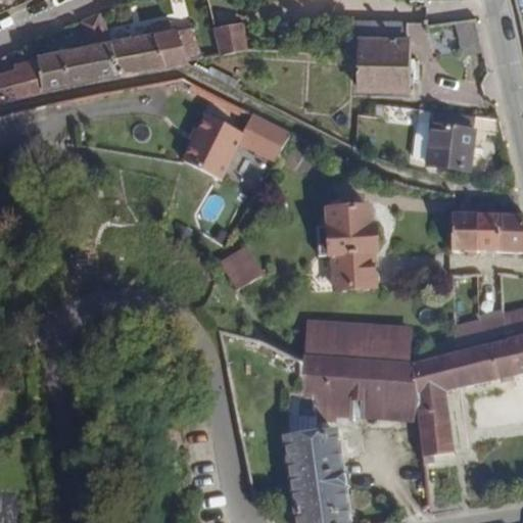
[(108,44),(99,14),(79,24),(87,48),(36,60),(38,65),(44,93),(119,77),(108,44)]
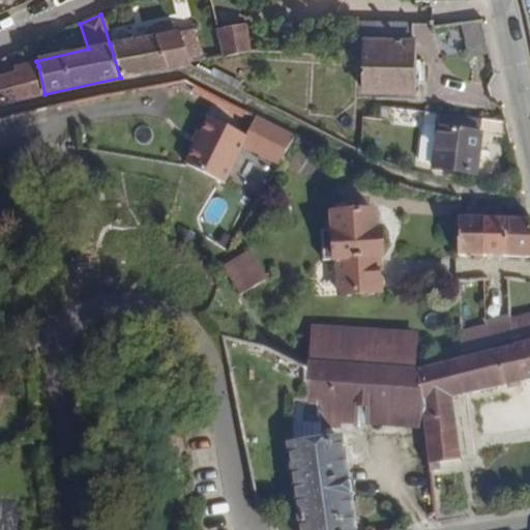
[(412,37),(412,25),(412,21),(362,20),(362,37),(412,37)]
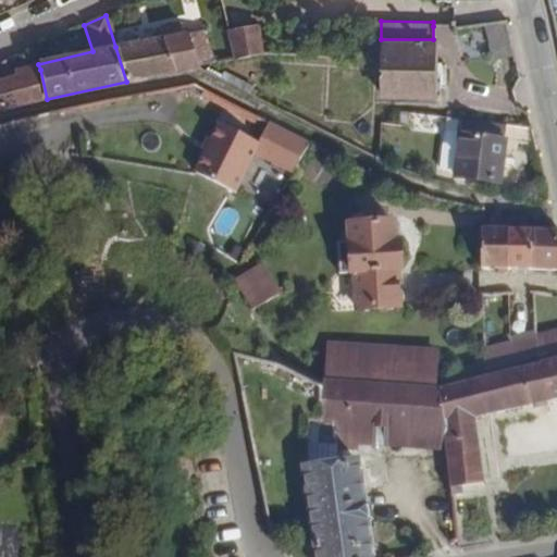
[(515,56),(506,21),(486,26),(494,60),(515,56)]
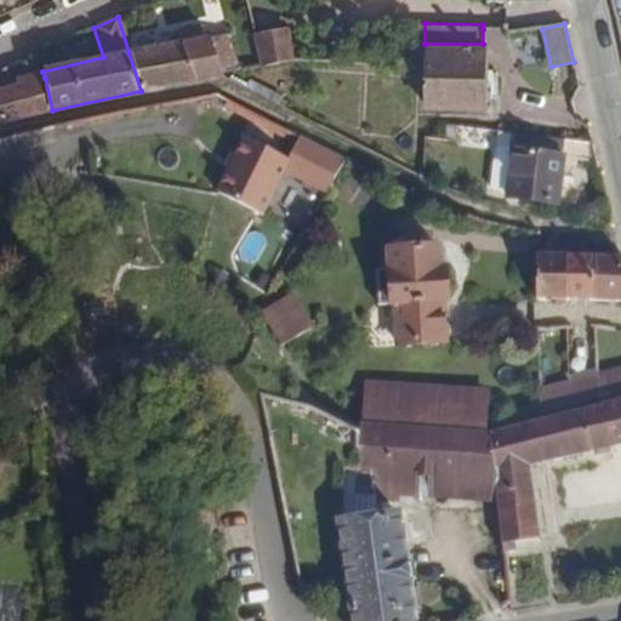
[(295,58),(289,27),(256,33),(262,64),(295,58)]
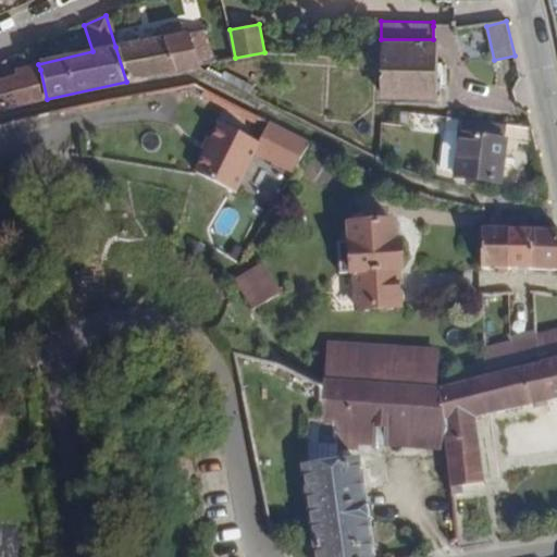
[(217,62),(205,27),(187,31),(198,66),(217,62)]
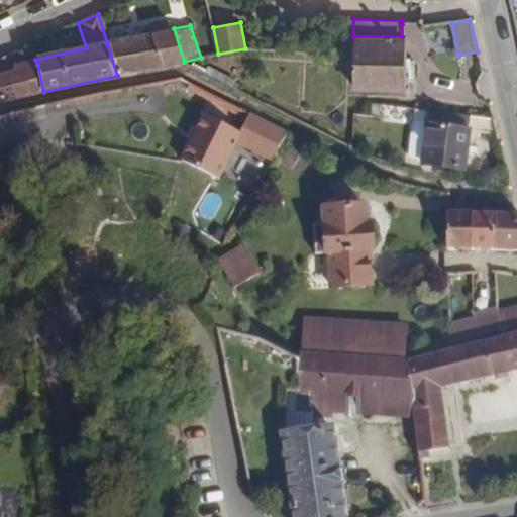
[(184,62),(174,28),(107,43),(117,76),(184,62)]
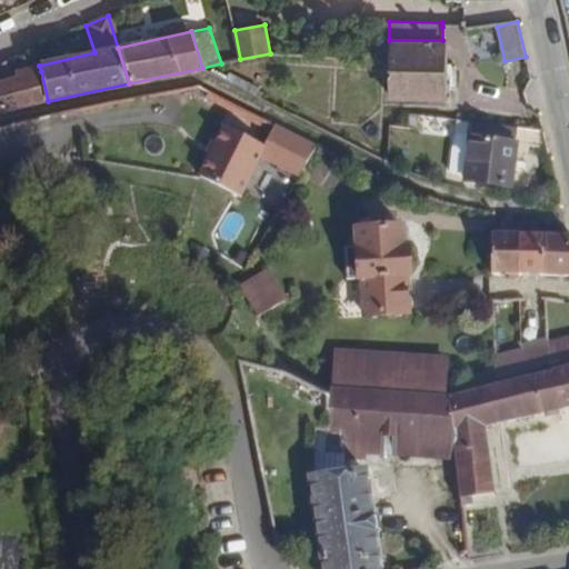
[(446,102),(446,40),(442,40),(389,40),(388,71),(388,102),(446,102)]
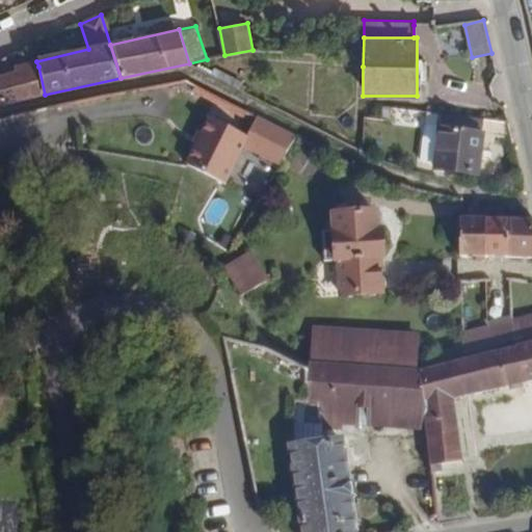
[(0,104),(45,95),(38,67),(0,75),(0,104)]
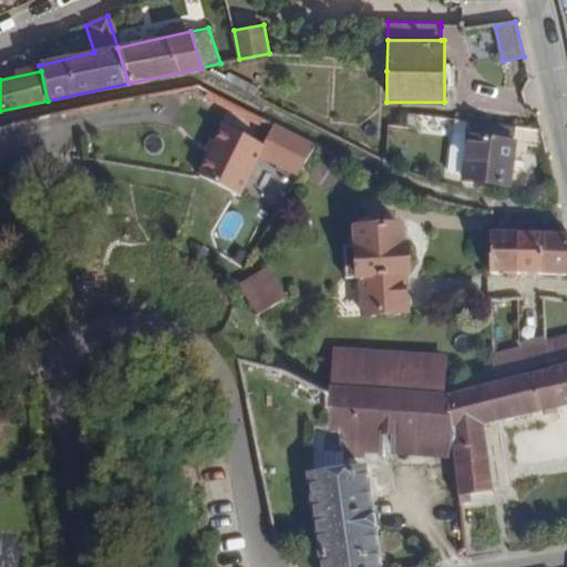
[(265,144),(259,155),(299,174),(315,142),(275,123),(265,144)]
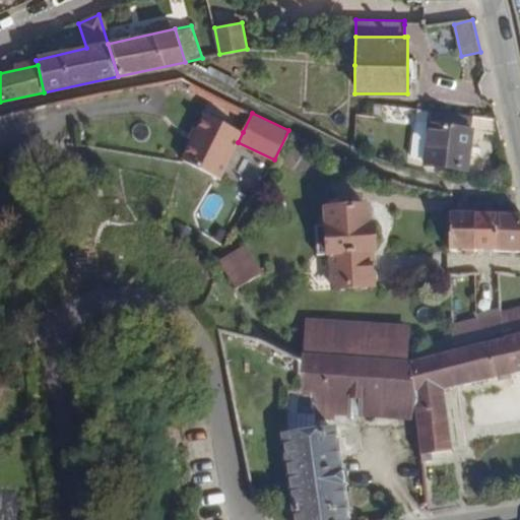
[(182,161),(220,180),(238,142),(243,132),(204,114),(182,161)]
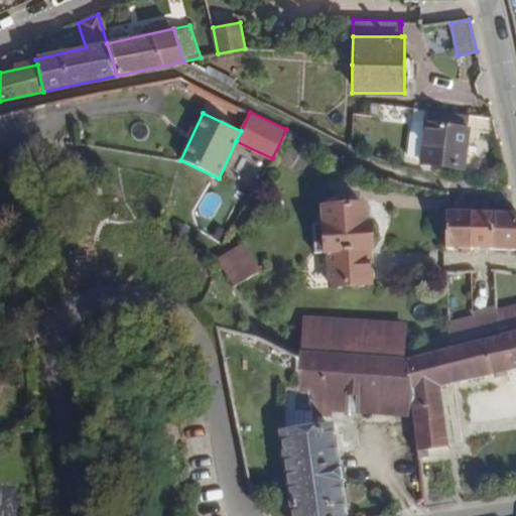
[(465,171),(468,130),(455,129),(456,118),(426,116),(425,127),(423,161),(422,167),(465,171)]
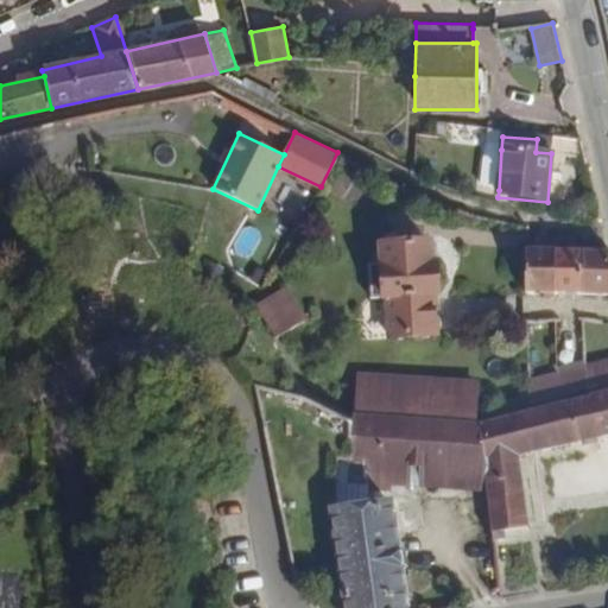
[(499,190),(501,150),(483,149),(481,189),(499,190)]
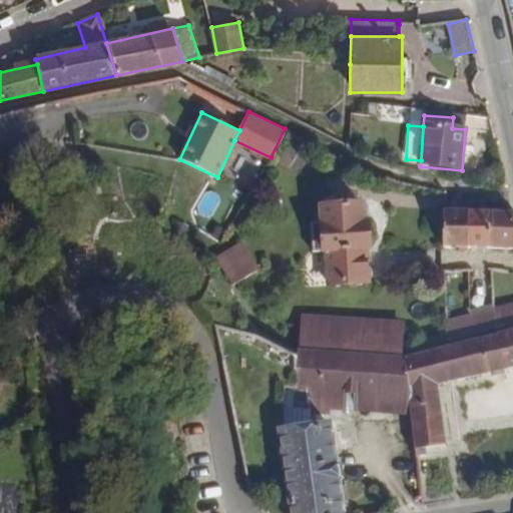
[(372,243),(370,200),(322,202),(323,221),(313,221),(314,245),(326,244),(327,252),(366,250),(366,243),(372,243)]
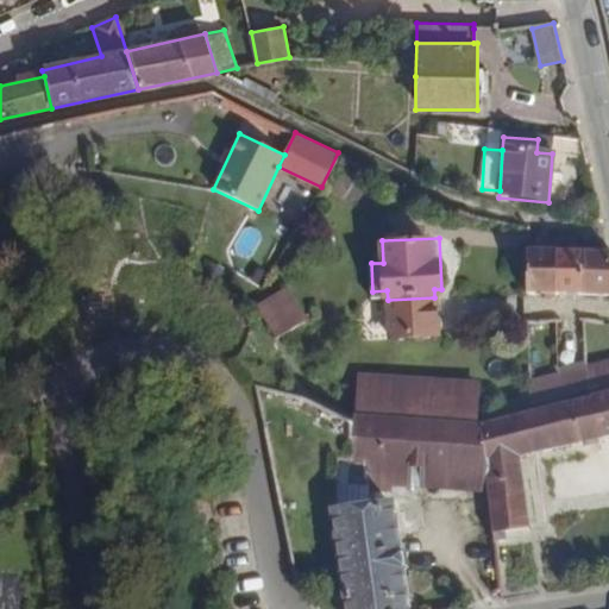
[(554,293),(556,250),(540,250),(528,250),(528,293),(554,293)]
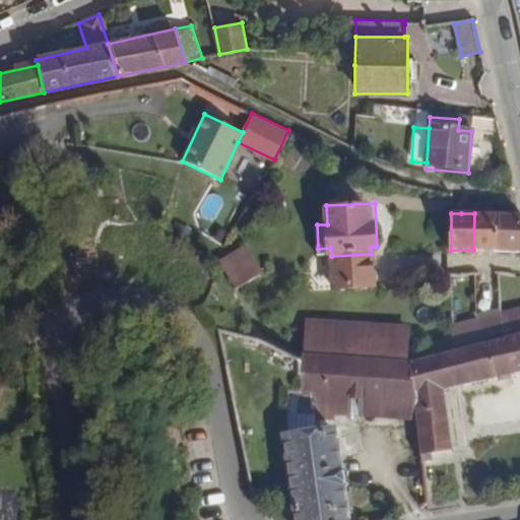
[(497,249),(496,214),(474,213),(473,250),(497,249)]
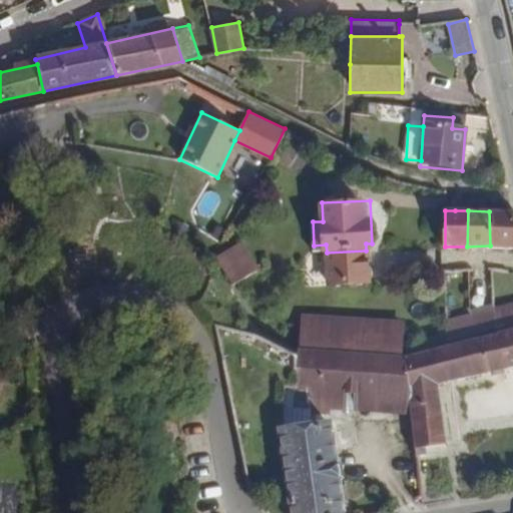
[(512,245),(512,211),(489,211),(490,245),(512,245)]
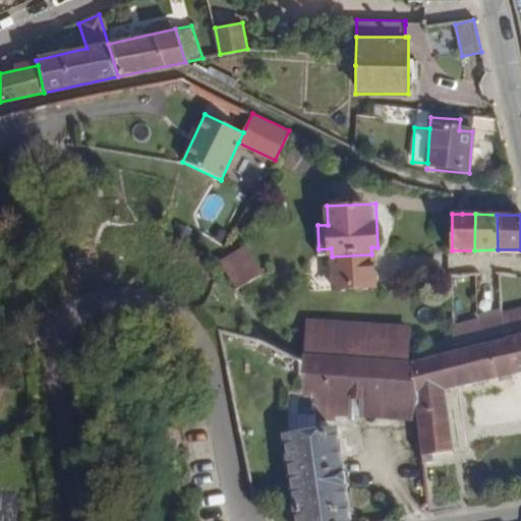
[(242,244),(218,262),(236,290),(261,274),(242,244)]
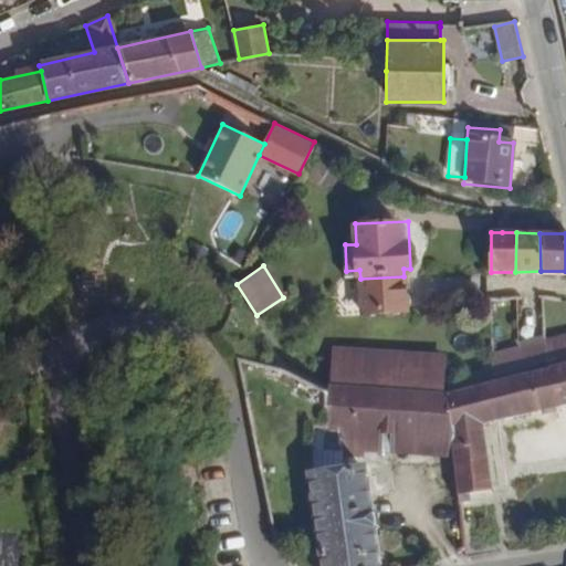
[(405,305),(404,276),(360,279),(362,306),(405,305)]
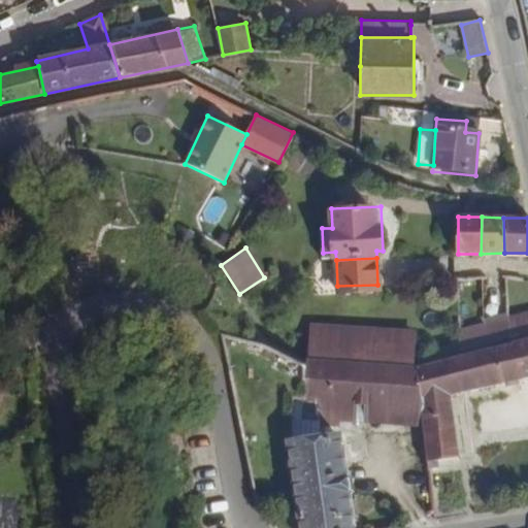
[(527,335),(527,311),(509,317),(514,338),(527,335)]
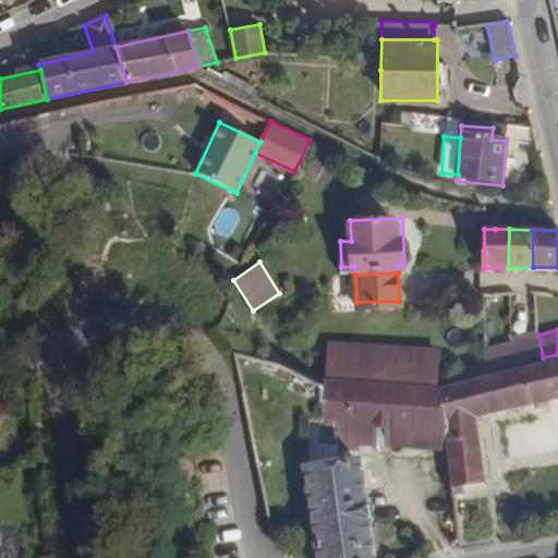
[(543,358),(538,335),(511,340),(516,363),(543,358)]
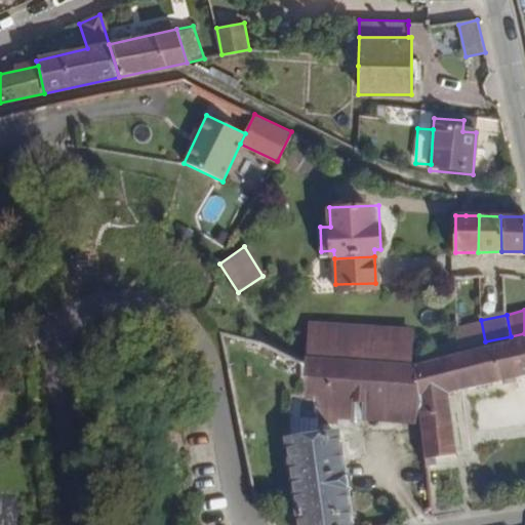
[(485,341),(481,320),(457,326),(460,348),(485,341)]
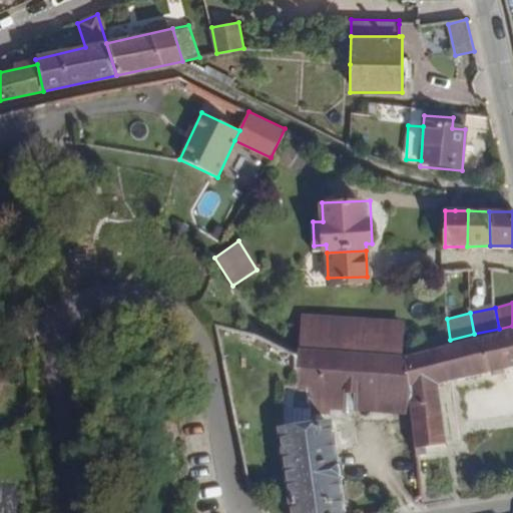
[(407,356),(406,321),(302,314),(298,348),(407,356)]
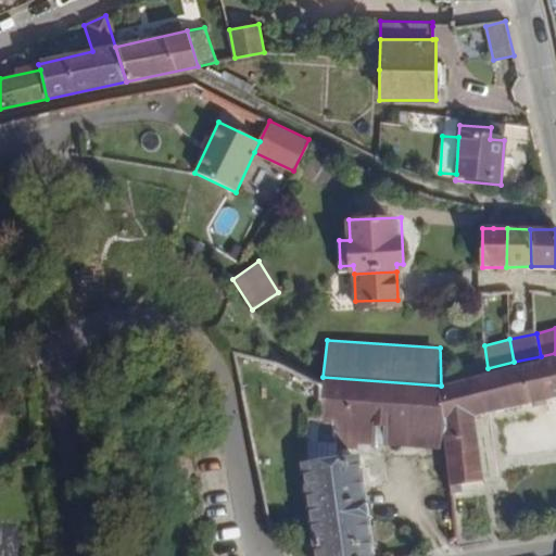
[(555,353),(541,356),(514,362),(488,368),(441,386),(445,430),(447,454),(452,491),(481,485),(475,416),(555,395),(555,353)]
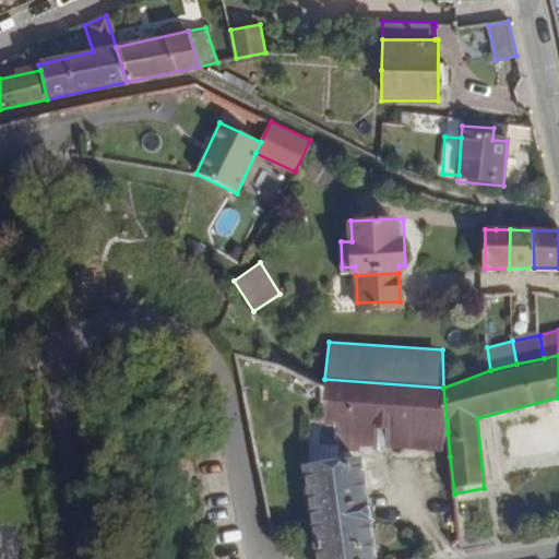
[(448,432),(443,388),(324,379),(323,387),(320,420),(309,420),(308,445),(363,450),(365,426),(448,432)]
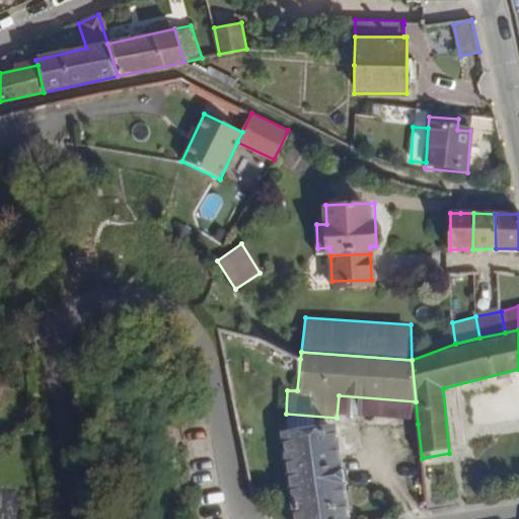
[(418,424),(416,401),(339,395),(337,418),(418,424)]
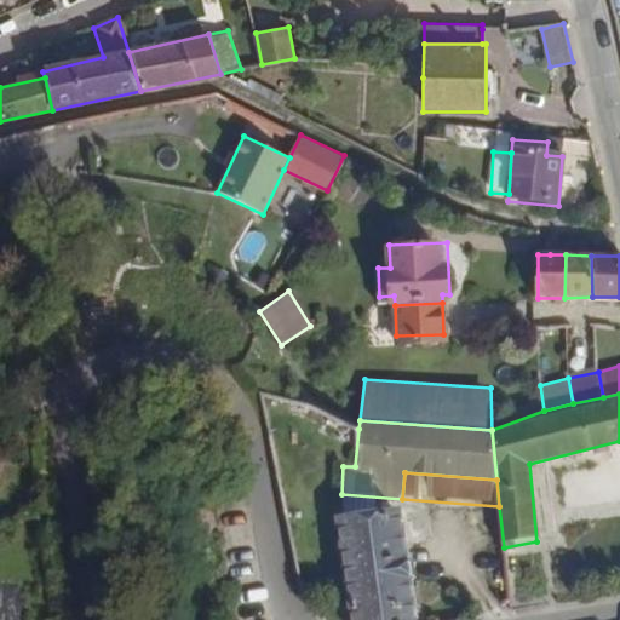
[(417,619),(401,506),(338,515),(352,619),(417,619)]
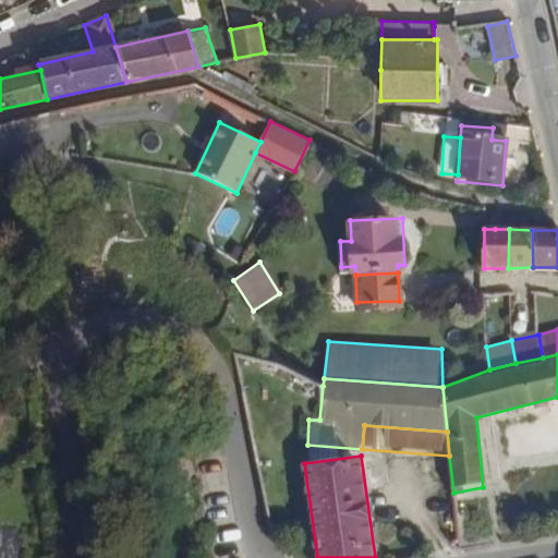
All buildings are outlined.
